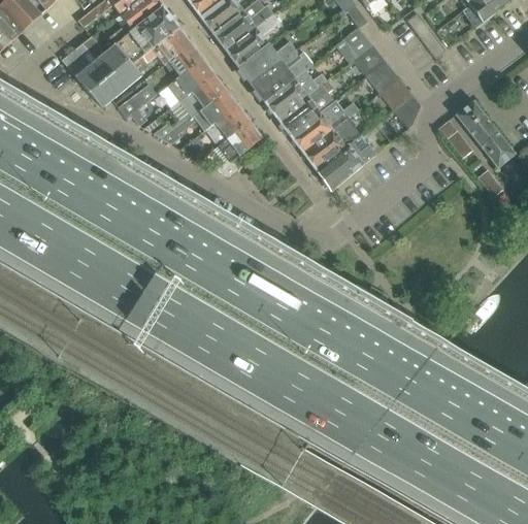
[(1,0),(0,1),(0,18),(14,33),(17,35),(41,12),(29,0),(1,0)]
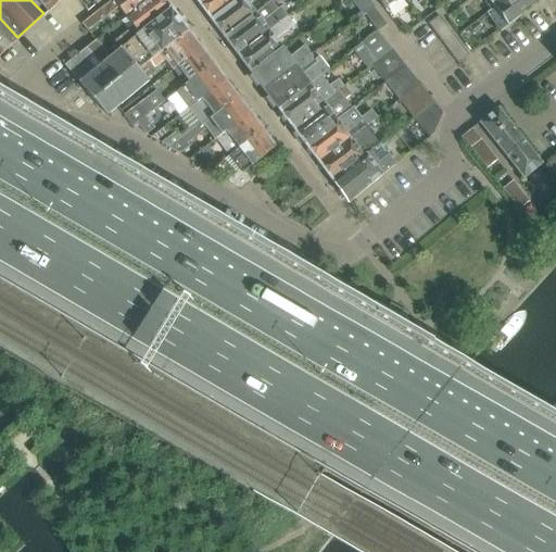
[(38,0),(48,10),(58,0),(38,0)]
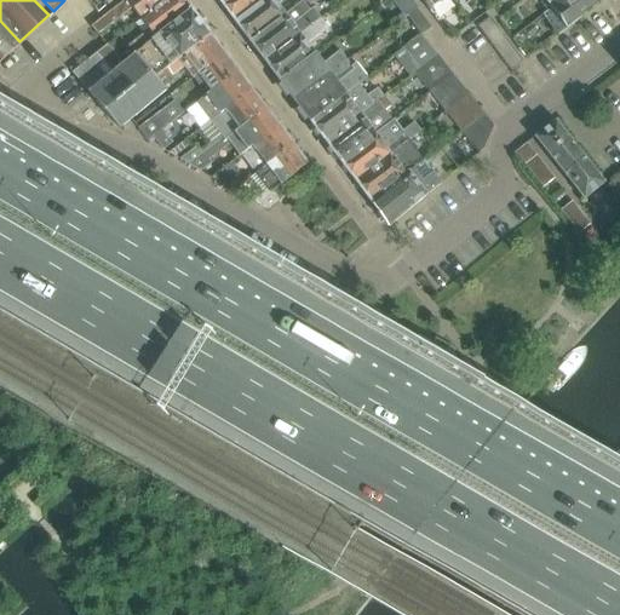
[(102,15),(90,23),(97,32),(133,4),(142,16),(161,0),(120,0),(114,5),(102,15)]
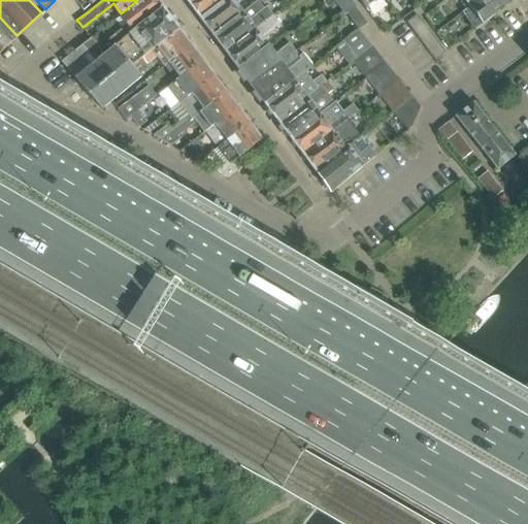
[(127,22),(113,32),(113,33),(119,39),(162,6),(157,0),(137,0),(121,13),(127,22)]
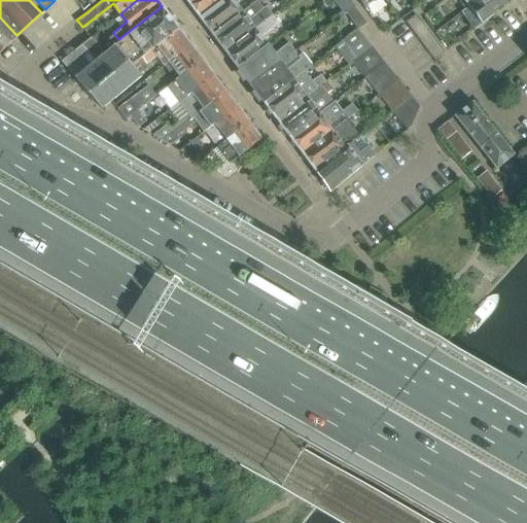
[(199,15),(218,0),(187,0),(199,15)]
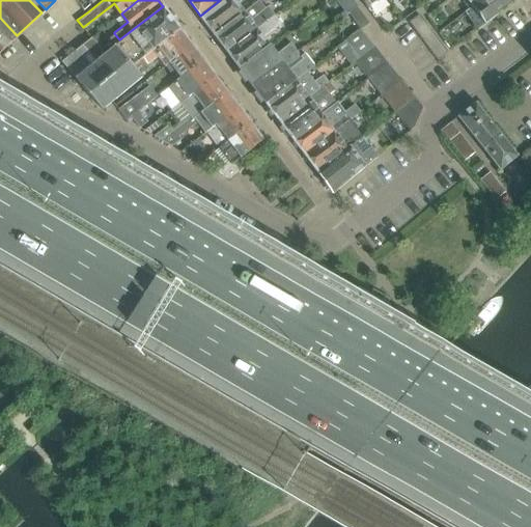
[(239,0),(220,0),(200,16),(214,32),(245,9),(239,0)]
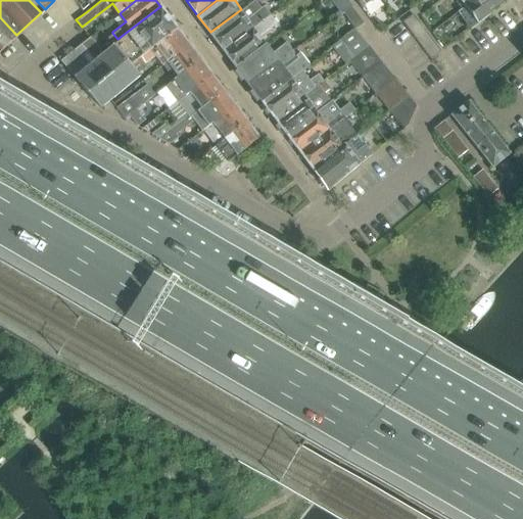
[(265,3),(262,5),(257,0),(251,0),(241,9),(210,32),(223,49),(271,12),(265,3)]
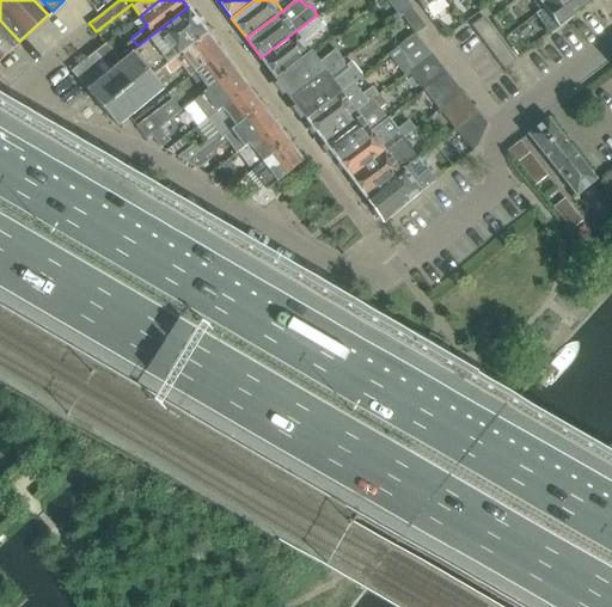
[(389,0),(399,13),(402,11),(411,4),(409,0),(389,0)]
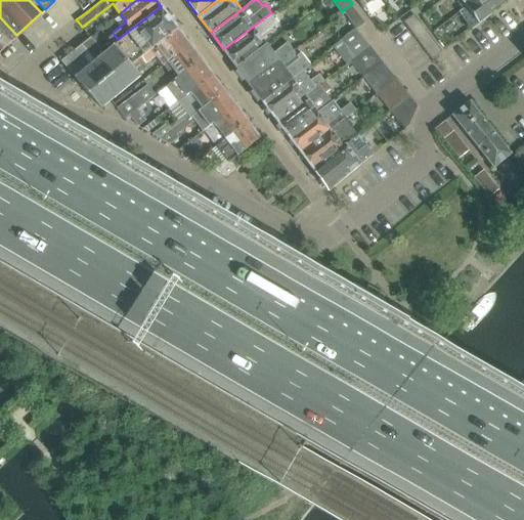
[(472,27),(508,0),(471,0),(466,4),(459,9),(472,27)]
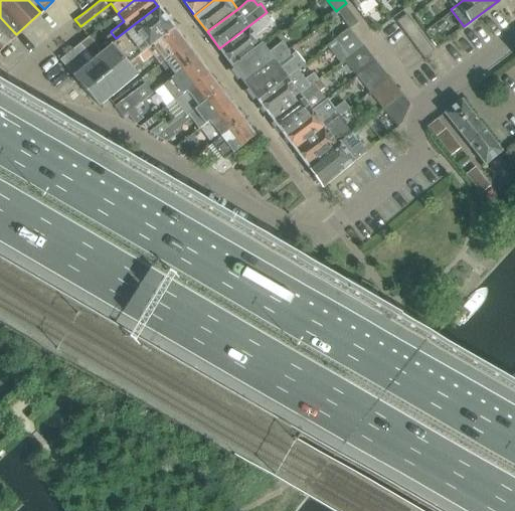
[(346,3),(338,9),(350,26),(358,20),(346,3)]
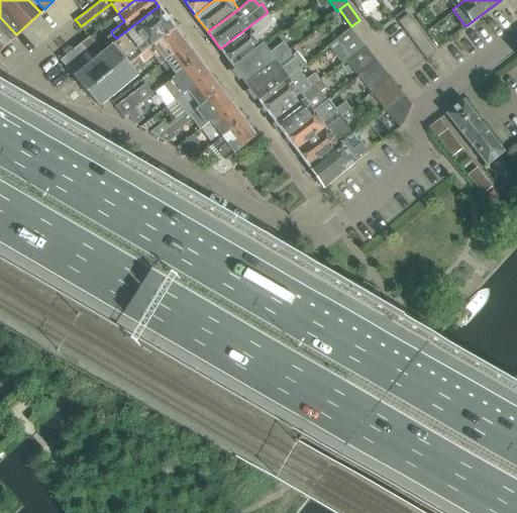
[(116,38),(112,42),(124,57),(128,62),(174,26),(171,22),(159,6),(116,38)]
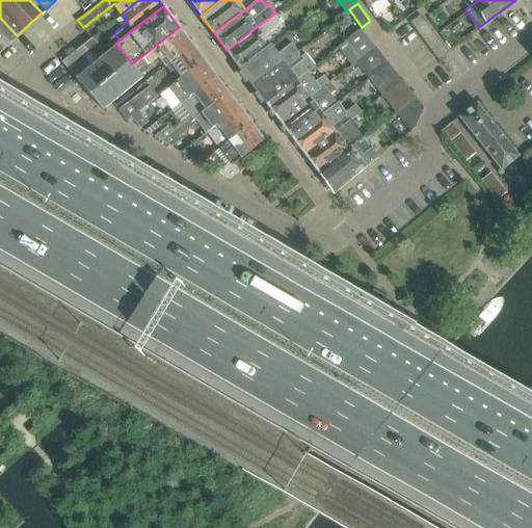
[(414,26),(424,18),(420,11),(409,20),(414,26)]
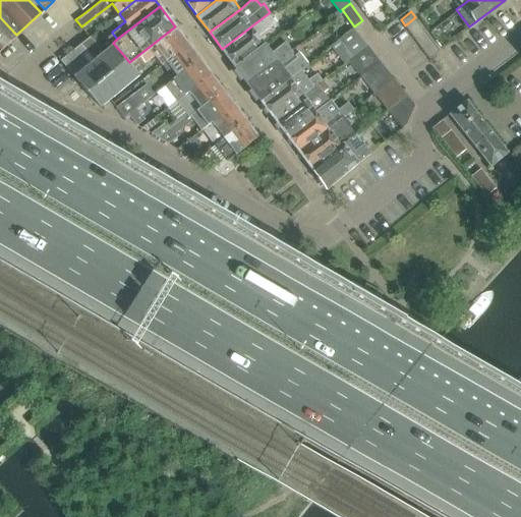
[(258,35),(277,20),(270,12),(222,49),(234,65),(265,42),(258,35)]
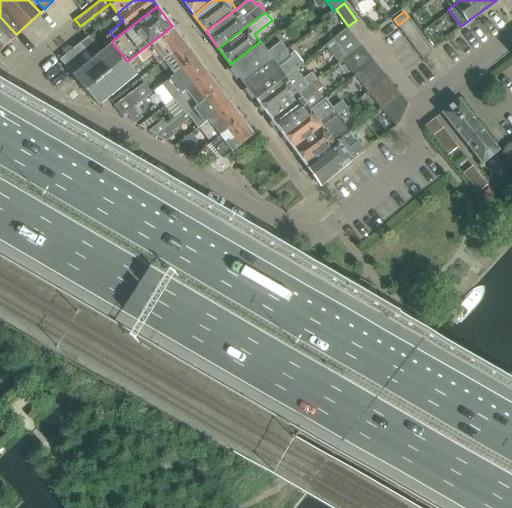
[(0,44),(14,32),(0,17),(0,44)]
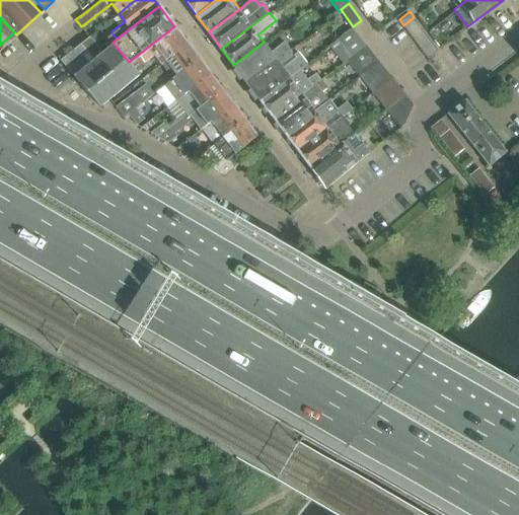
[(409,31),(419,24),(414,17),(403,25),(409,31)]
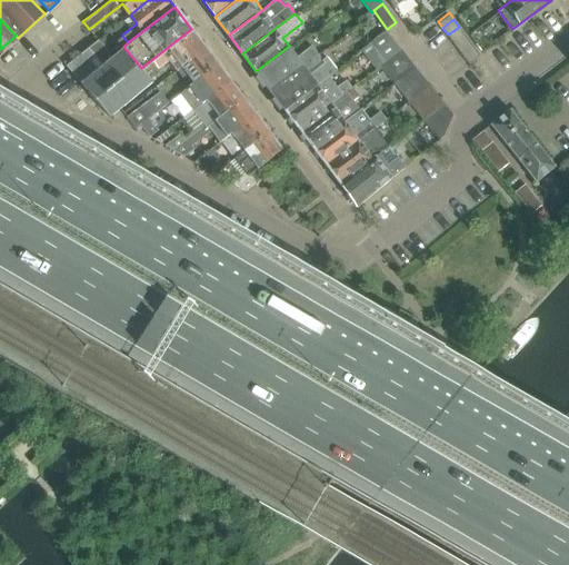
[(452,41),(465,33),(459,27),(448,35),(452,41)]
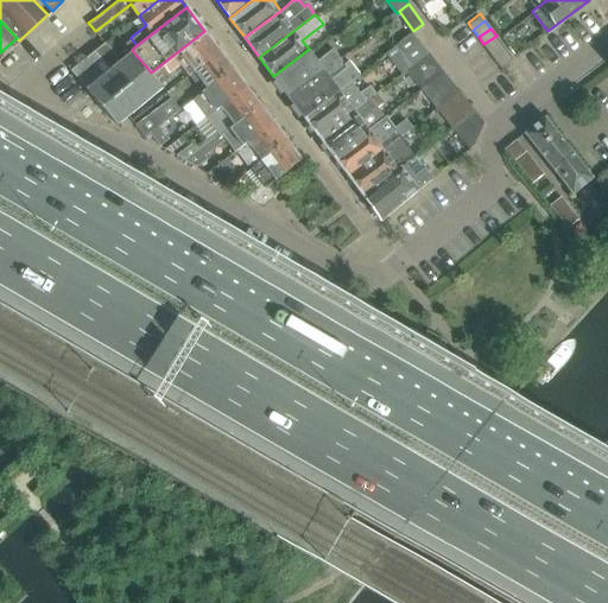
[(204,31),(151,73),(157,80),(170,70),(169,69),(179,61),(184,67),(188,71),(219,49),(214,44),(204,31)]
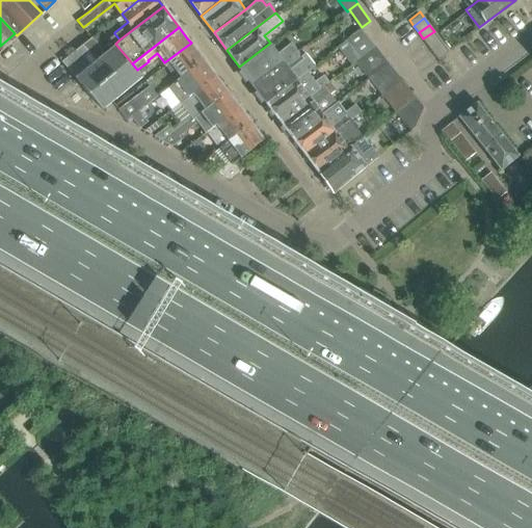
[(375,45),(366,33),(362,27),(346,38),(360,56),(375,45)]
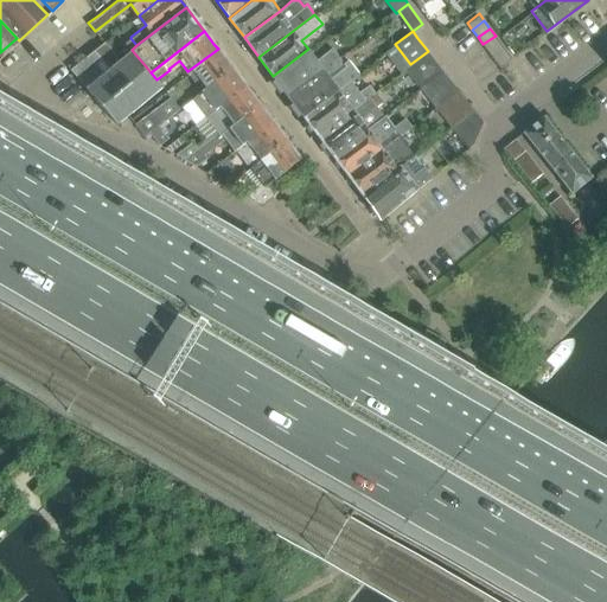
[(489,51),(500,43),(496,36),(483,44),(489,51)]
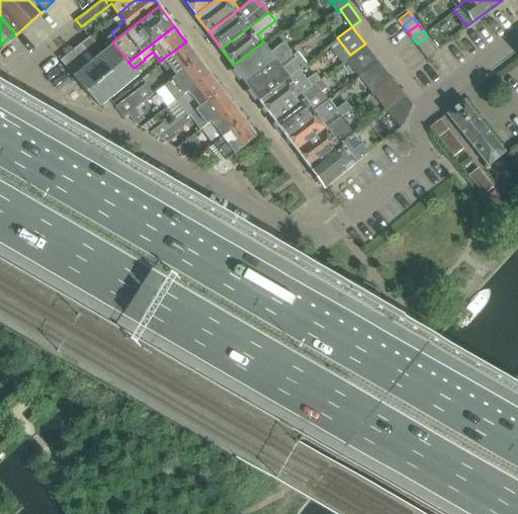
[(90,37),(80,45),(91,59),(102,51),(101,51),(91,36),(90,37)]
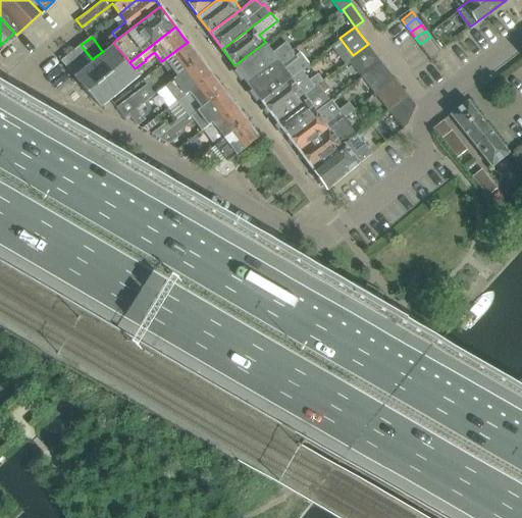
[(424,50),(435,43),(430,37),(420,44),(424,50)]
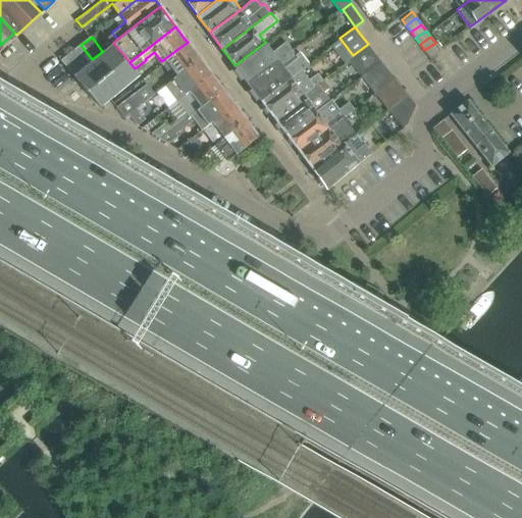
[(340,38),(331,44),(345,61),(349,57),(350,58),(351,57),(353,55),(340,38)]
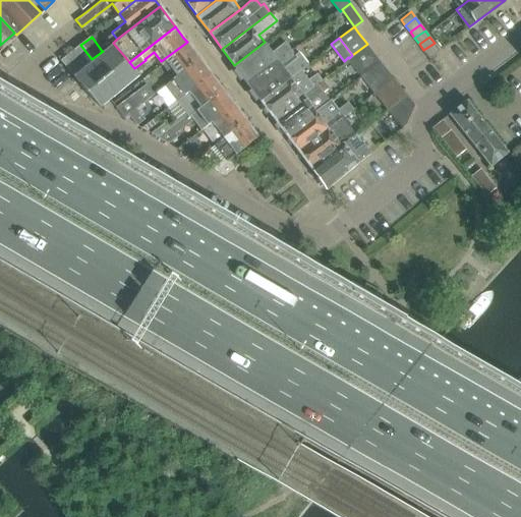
[(247,81),(292,48),(286,40),(271,51),(265,42),(234,65),(247,81)]
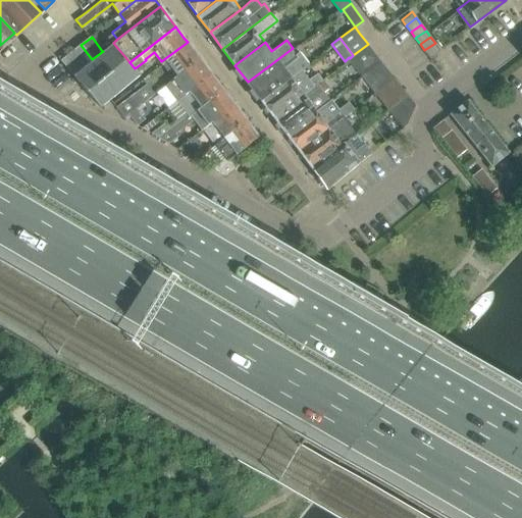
[(188,42),(161,61),(168,69),(173,78),(177,74),(199,58),(188,42)]
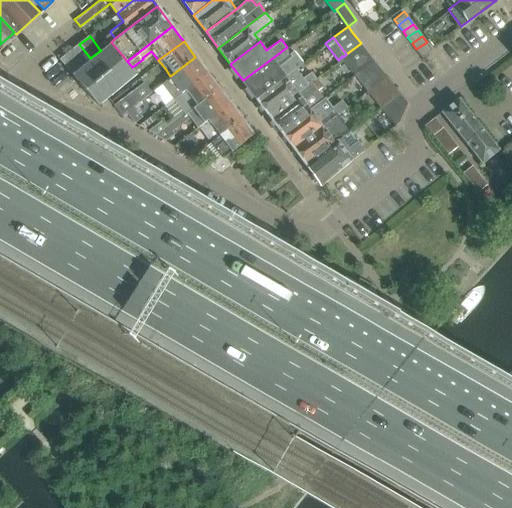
[(72,73),(71,73),(97,104),(107,97),(137,72),(132,67),(127,61),(123,56),(111,42),(101,50),(90,58),(81,65),(80,66),(72,73)]
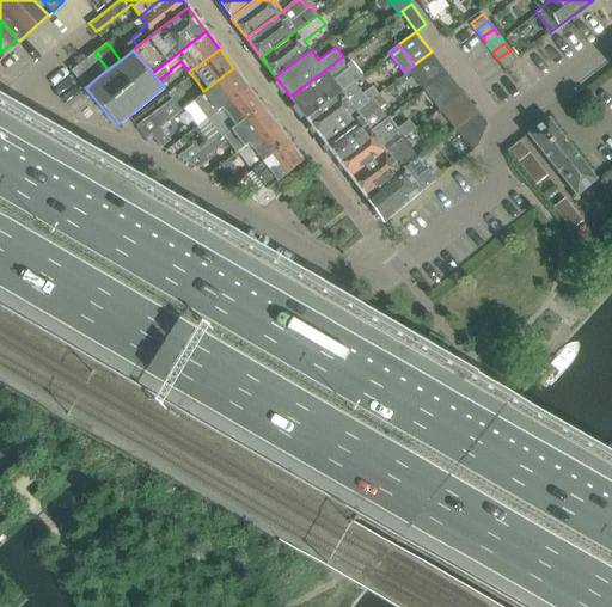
[(503,67),(515,57),(510,50),(497,59),(503,67)]
